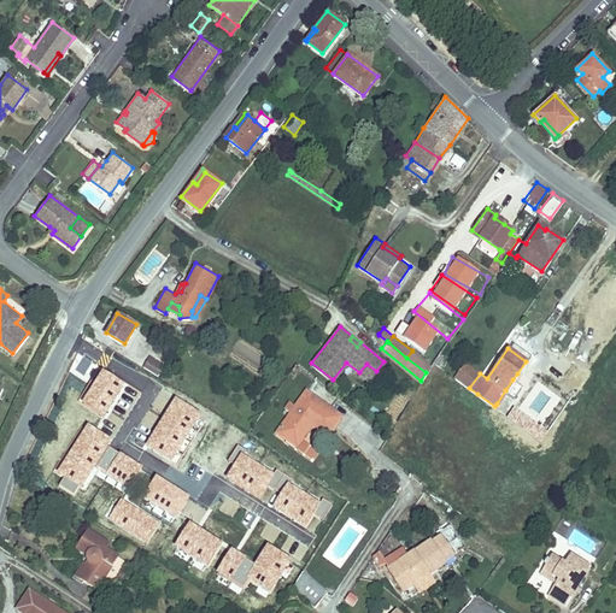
[(430,366),(412,351),(406,358),(426,372),(430,366)]
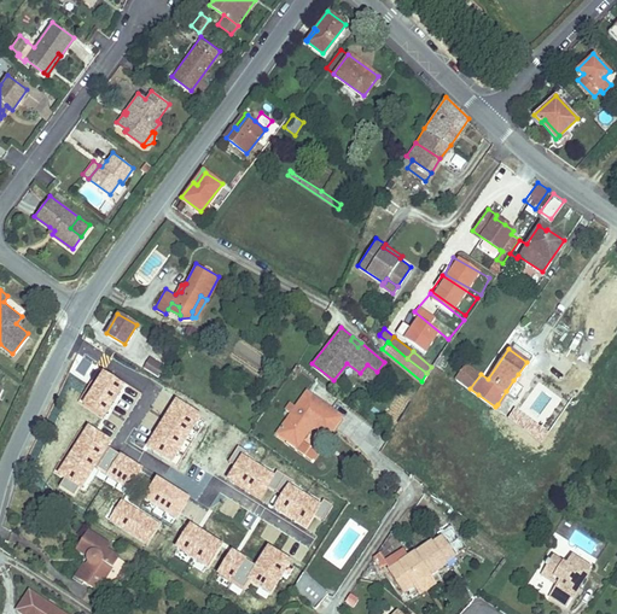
[(440,366),(444,360),(438,355),(435,362),(440,366)]
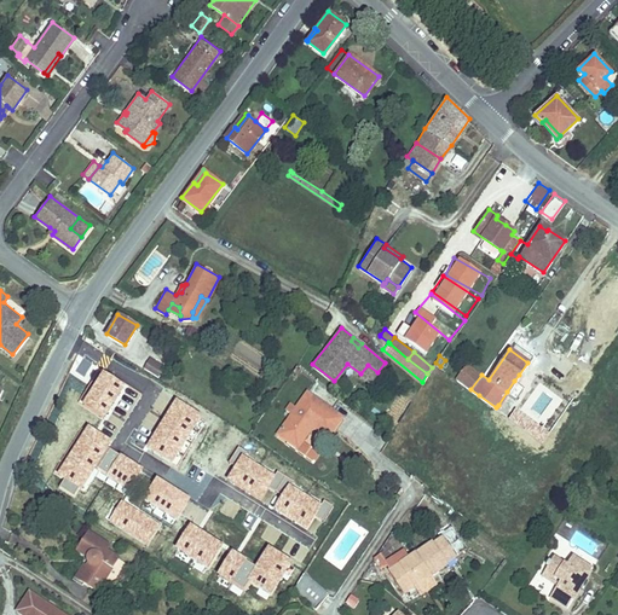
[(163,366),(149,357),(143,366),(157,376),(163,366)]
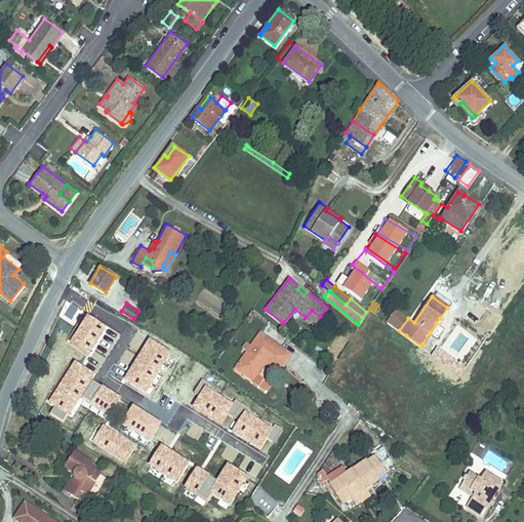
[(399,330),(408,318),(395,308),(386,320),(393,325),(399,330)]
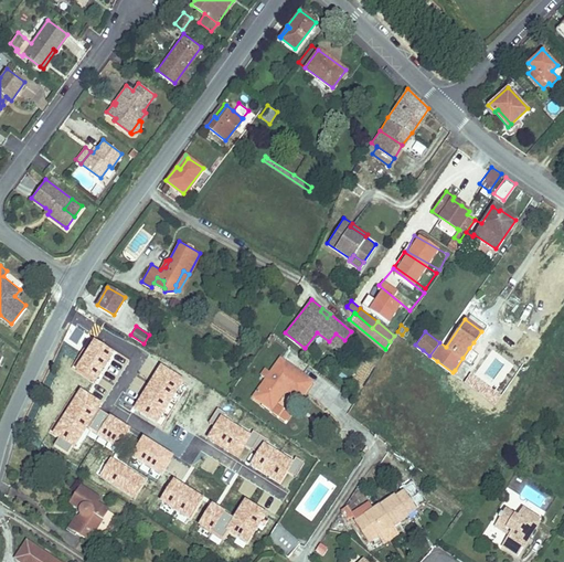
[(338,349),(344,340),(336,333),(329,341),(338,349)]
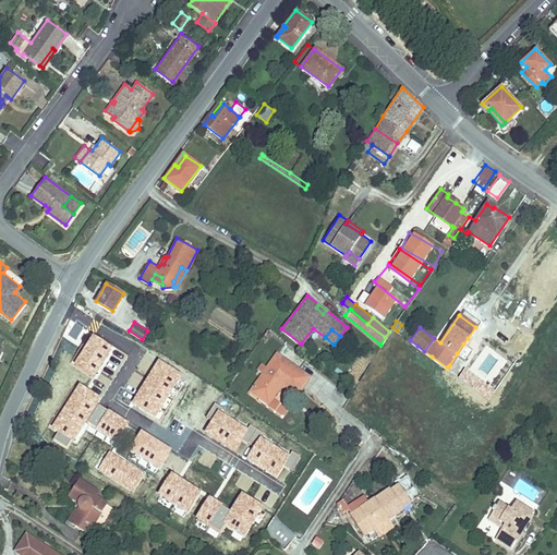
[(119,386),(131,362),(100,347),(95,358),(98,359),(92,371),(119,386)]
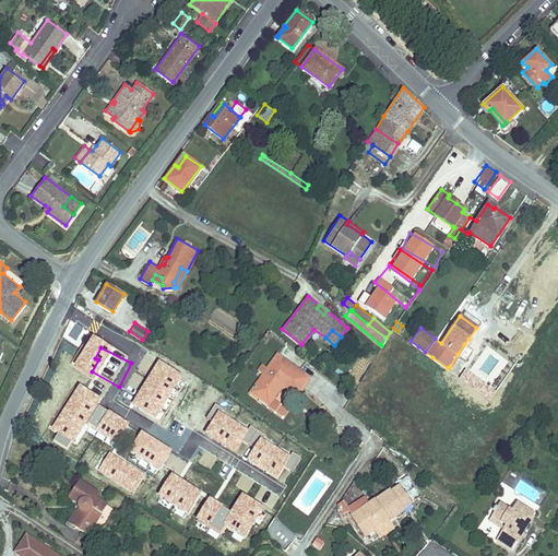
[(308,376),(276,354),(268,367),(263,374),(250,390),(259,397),(268,403),(272,397),(279,388),(277,387),(277,386),(277,385),(280,382),(282,383),(295,393),(308,376)]
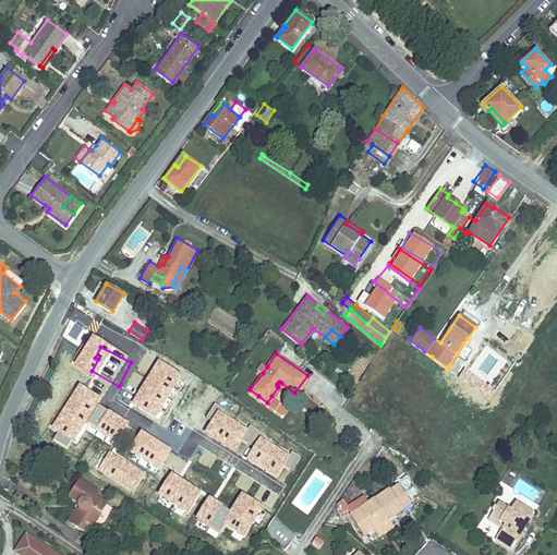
[(92,371),(98,359),(95,358),(89,370),(92,371)]
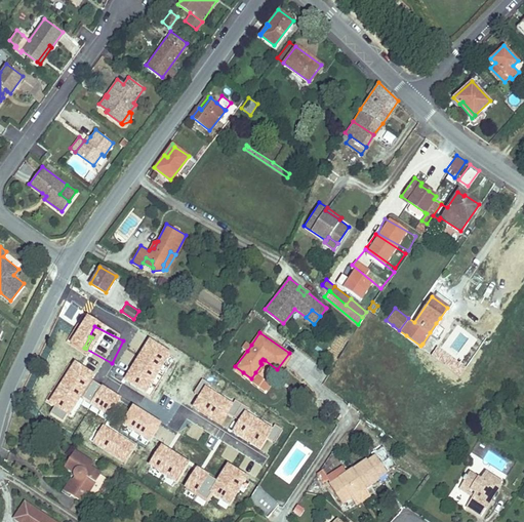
[(247,351),(251,345),(246,340),(242,347),(247,351)]
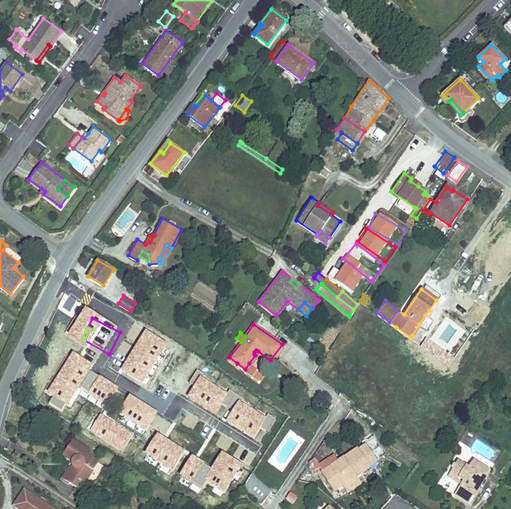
[(421,342),(412,335),(410,337),(420,344),(421,342)]
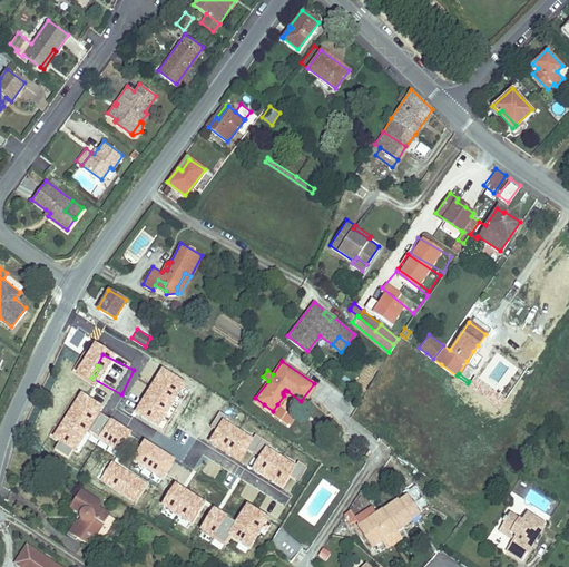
[(175,403),(179,394),(156,382),(151,391),(175,403)]
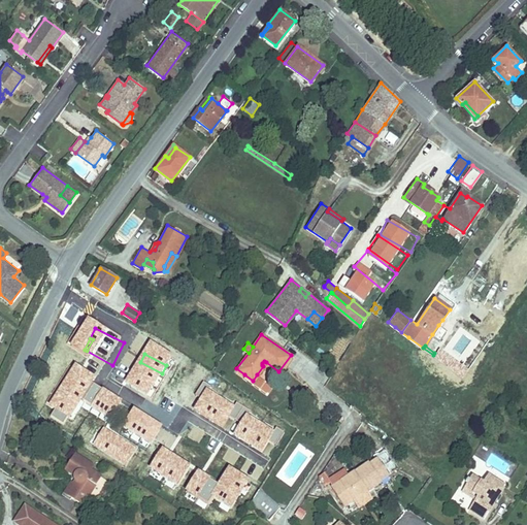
[(65,369),(69,362),(64,359),(60,367),(65,369)]
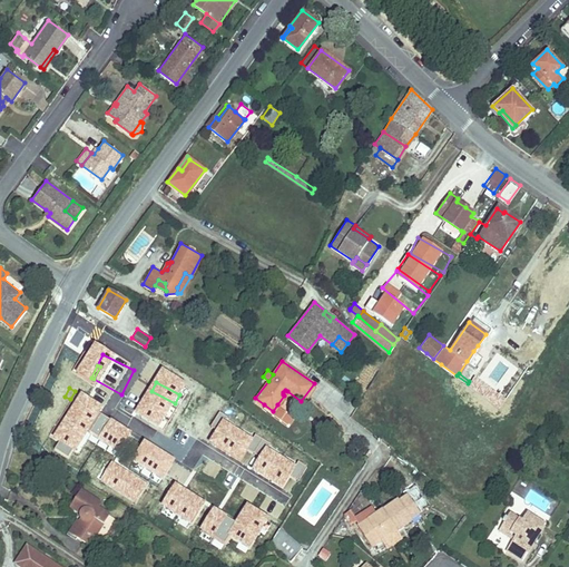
[(196,417),(203,406),(194,400),(188,411),(196,417)]
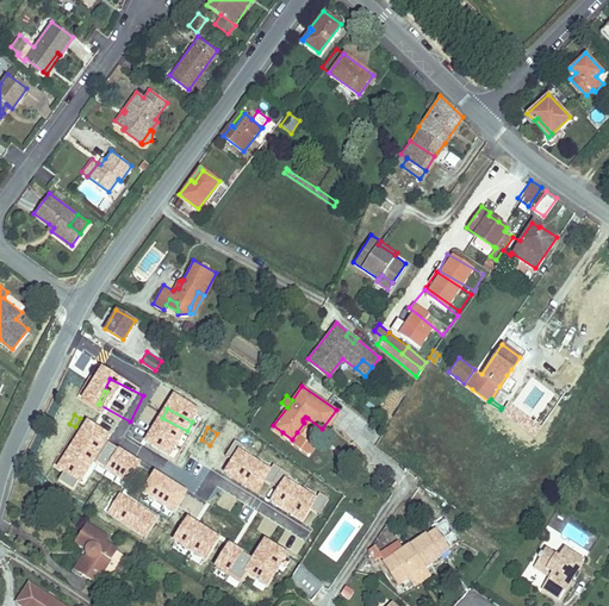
[(314,445),(297,432),(292,439),(283,432),(281,435),(291,442),(308,454),(314,445)]
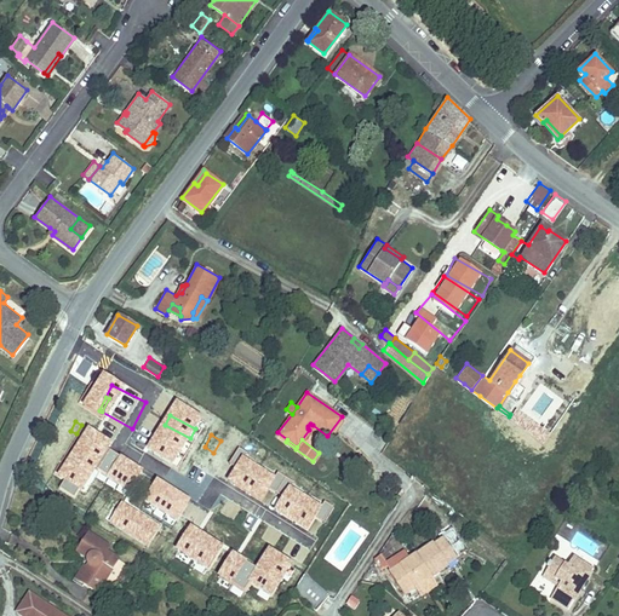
[(430,574),(446,563),(445,562),(454,556),(466,547),(452,524),(440,533),(442,537),(433,543),(431,541),(408,557),(391,569),(390,569),(405,591),(416,583),(430,574)]
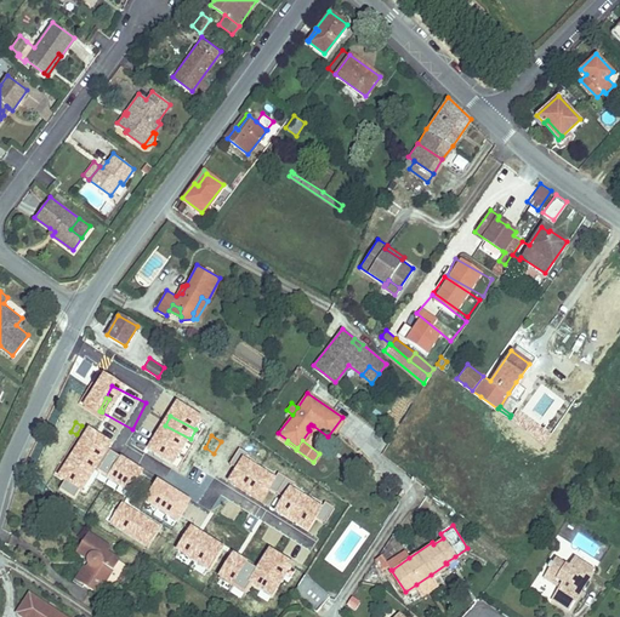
[(102,583),(118,558),(104,549),(108,544),(89,532),(77,549),(87,556),(87,559),(87,561),(89,564),(86,569),(79,580),(94,588),(97,582),(101,584),(102,583)]
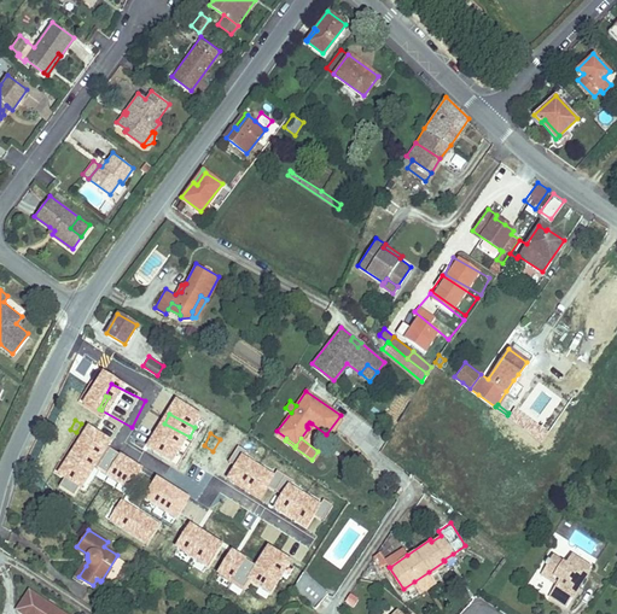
[(407,555),(402,547),(385,559),(390,567),(407,555)]
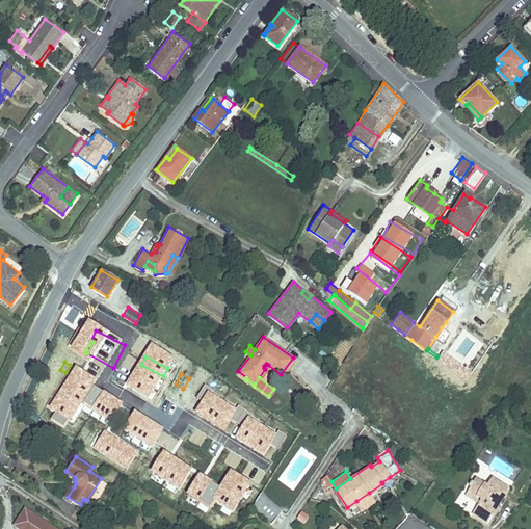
[(332,483),(326,475),(321,478),(326,487),(332,483)]
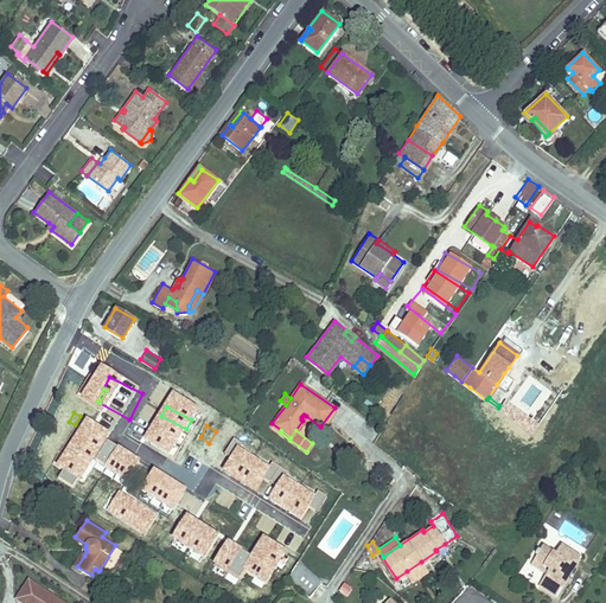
[(555,594),(580,556),(561,543),(555,552),(542,544),(540,549),(537,547),(535,551),(536,552),(534,557),(543,563),(549,566),(548,569),(546,571),(538,583),(555,594)]
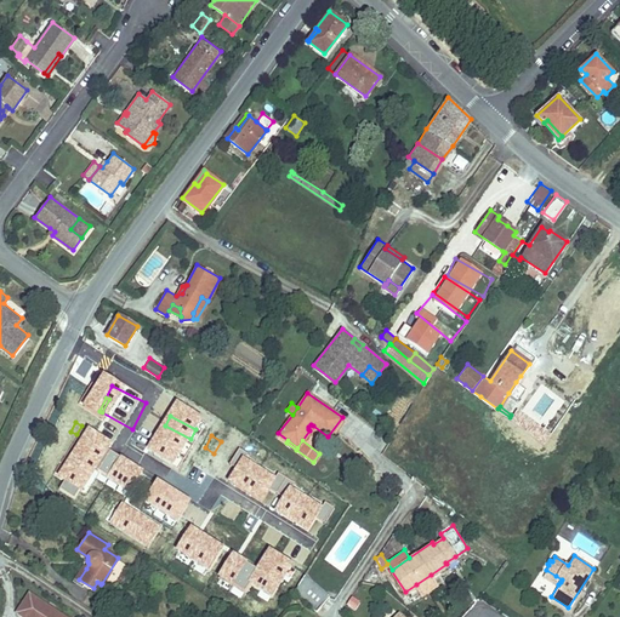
[(109,588),(125,564),(118,558),(102,583),(109,588)]
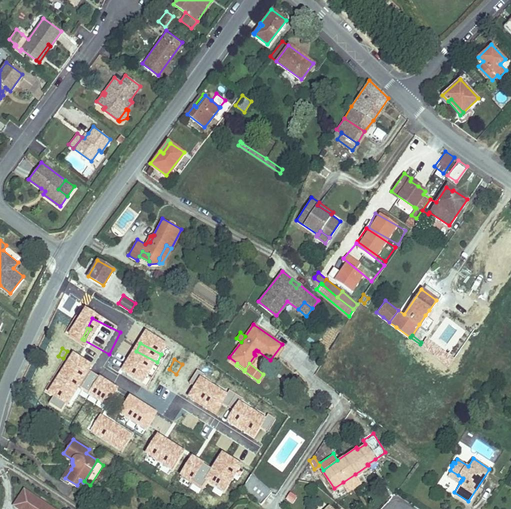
[(65,478),(71,469),(68,467),(63,476),(65,478)]
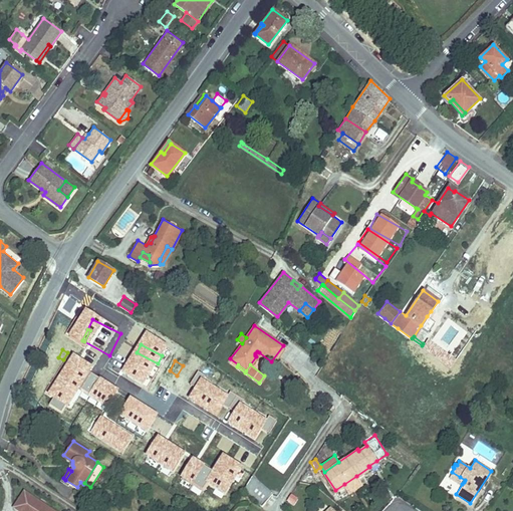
[(460,477),(452,472),(449,476),(458,481),(462,484),(464,482),(459,479),(460,477)]
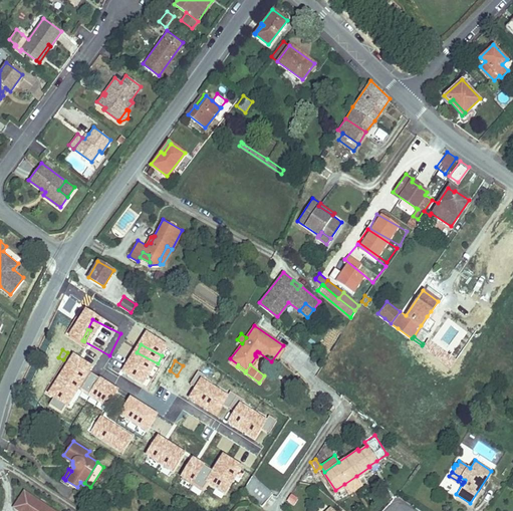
[(261,505),(272,492),(252,475),(243,489),(261,505)]
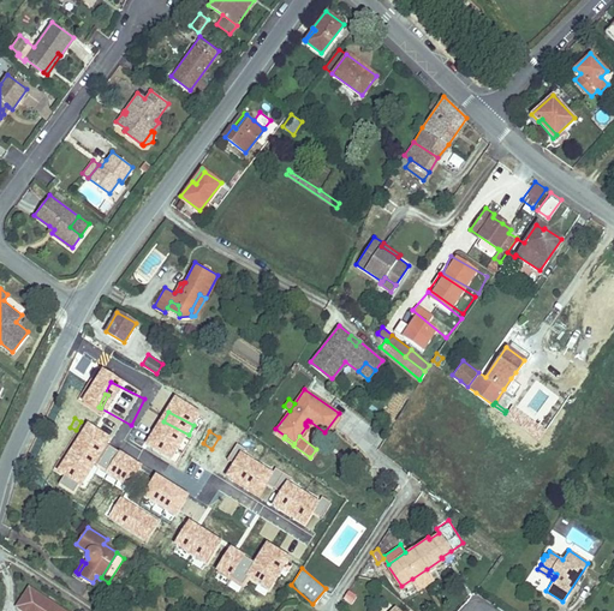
[(431,577),(427,569),(412,579),(417,586),(431,577)]
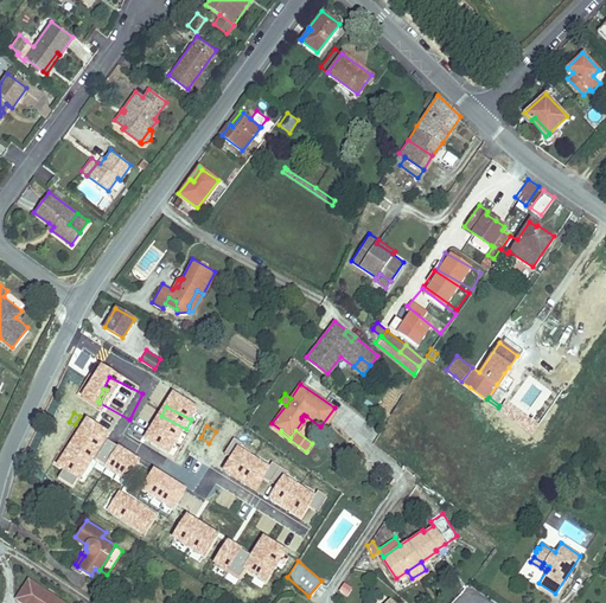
[(67,602),(29,578),(16,597),(24,602),(25,602),(67,602)]
